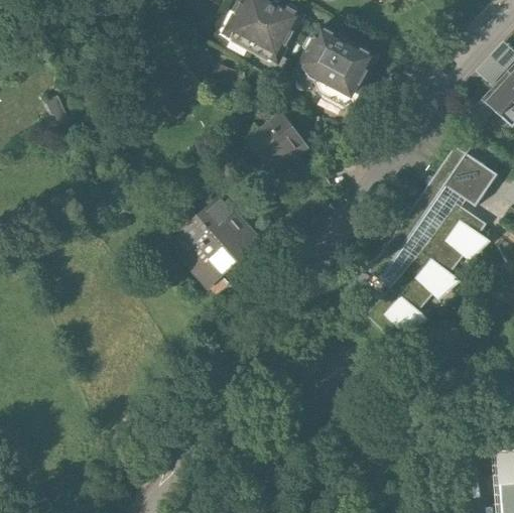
[(303,11),(282,0),(238,0),(224,28),(278,58),(303,11)]
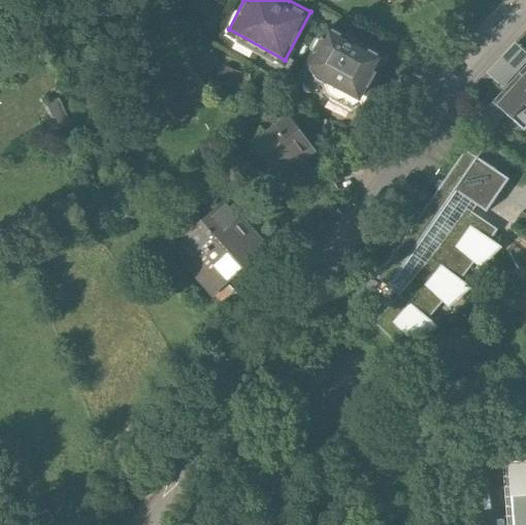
[(386,56),(329,24),(306,64),(318,78),(360,102),(386,56)]
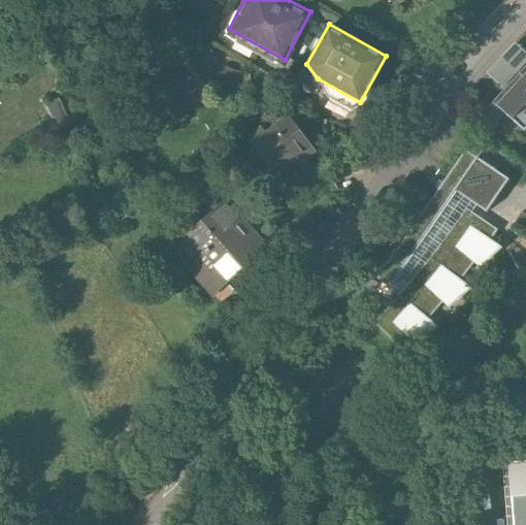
[(485,71),(502,88),(515,75),(525,62),(525,52),(513,40),(485,71)]
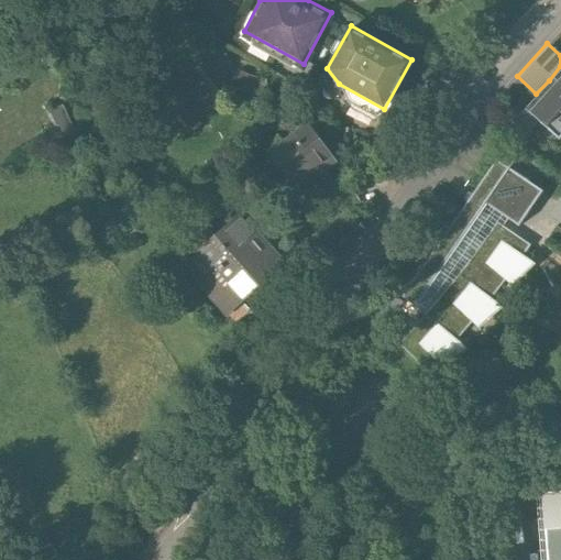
[(560,66),(549,80),(560,90),(560,66)]
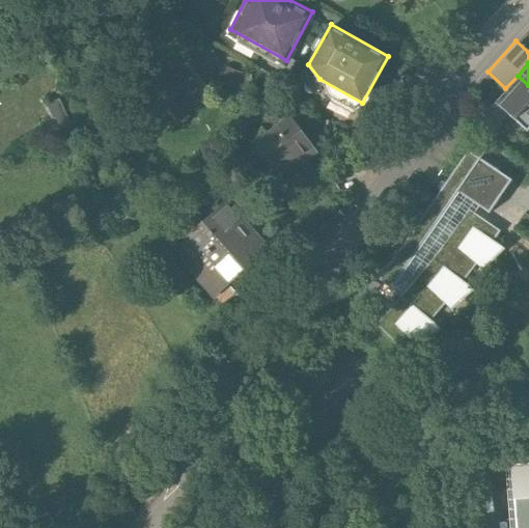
[(207,93),(183,63),(139,101),(152,117),(167,105),(178,118),(207,93)]
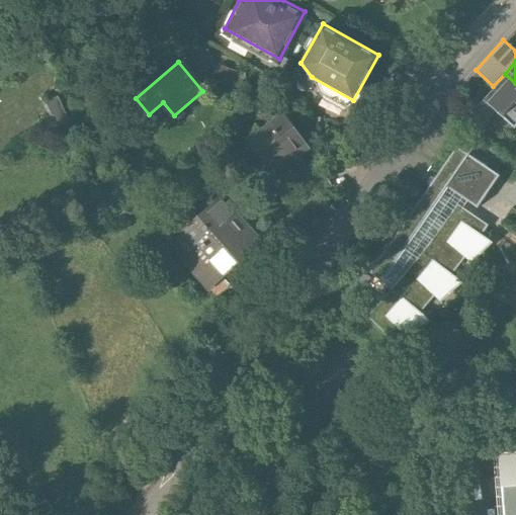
[(235,69),(216,63),(205,82),(231,85),(235,69)]
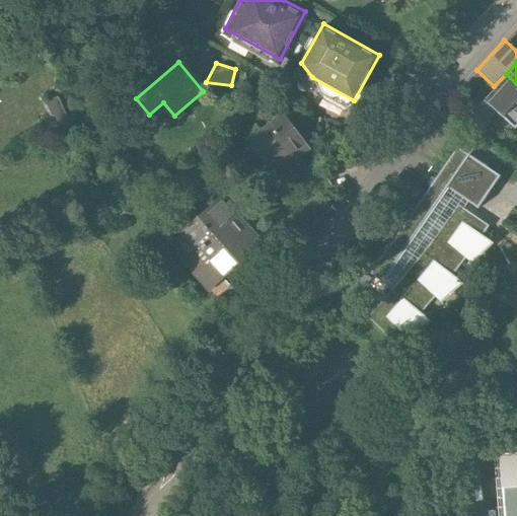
[(494,86),(483,99),(493,109),(513,128),(516,123),(516,83),(506,74),(494,86)]
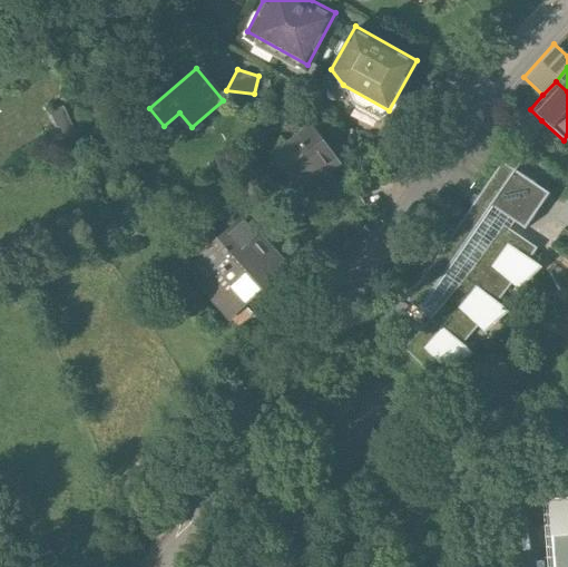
[(62,105),(47,111),(52,126),(57,124),(61,135),(72,130),(62,105)]
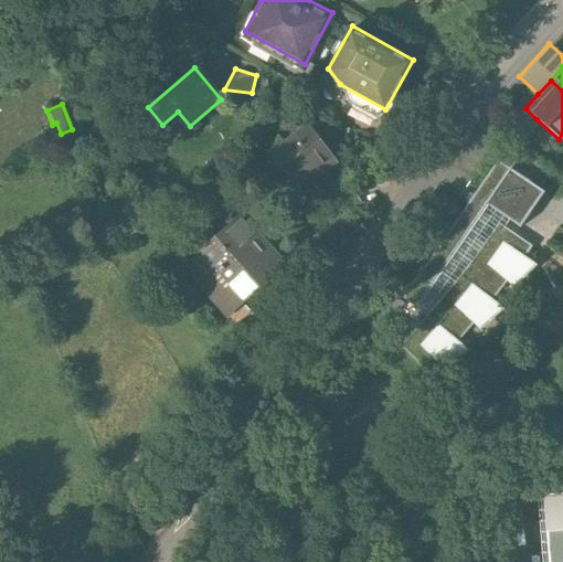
[(522,134),(537,119),(526,108),(511,124),(522,134)]
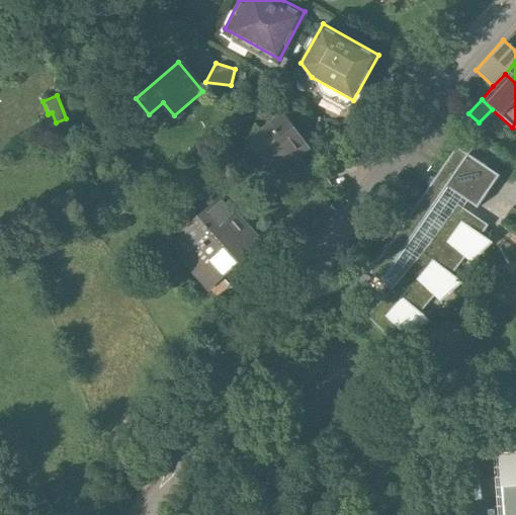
[(318,144),(291,108),(256,135),(277,164),(301,147),(306,153),(318,144)]
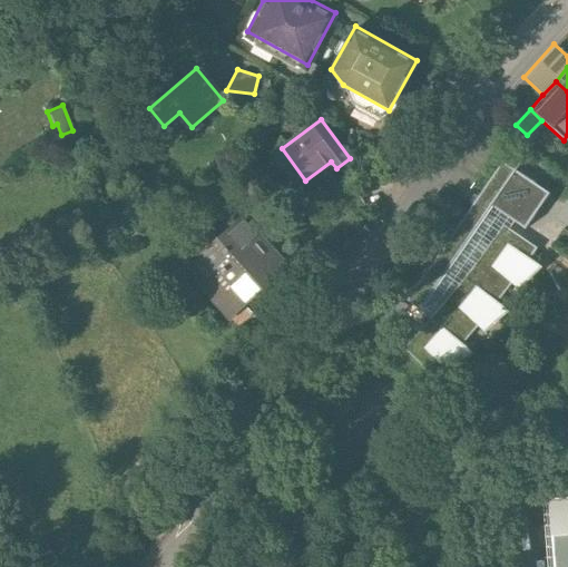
[(548,189),(500,157),(408,296),(429,318),(402,344),(433,372),(441,364),(448,372),(475,352),(461,341),(477,322),(485,331),(508,310),(497,300),(510,280),(516,285),(539,265),(527,256),(535,244),(507,226),(512,218),(524,225),(548,189)]
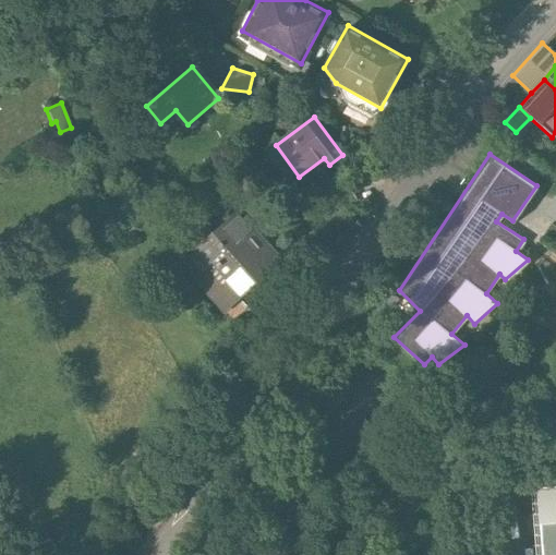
[(160,242),(180,265),(209,239),(202,230),(204,228),(193,214),(160,242)]
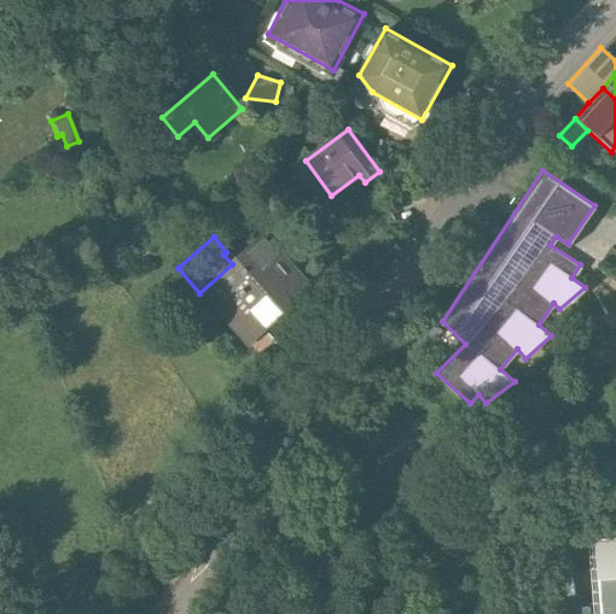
[(199,293),(247,346),(309,291),(262,238),(232,264),(199,293)]
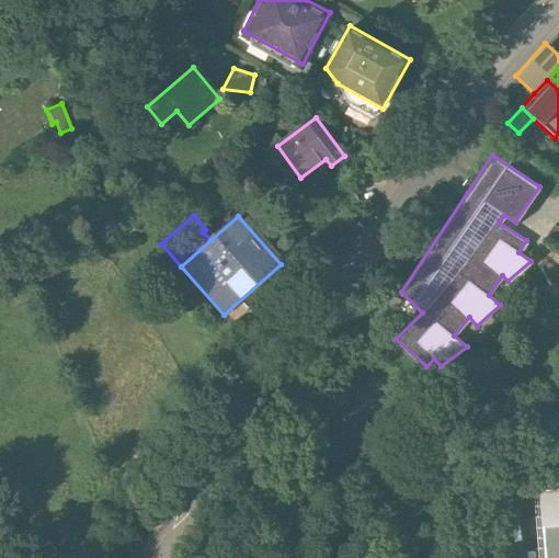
[(558,557),(558,490),(539,491),(544,557),(558,557)]
